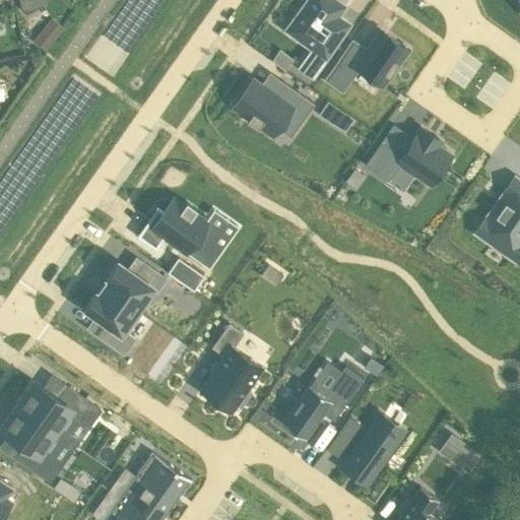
[(27,14),(41,5),(36,0),(18,0),(21,10),(27,14)]
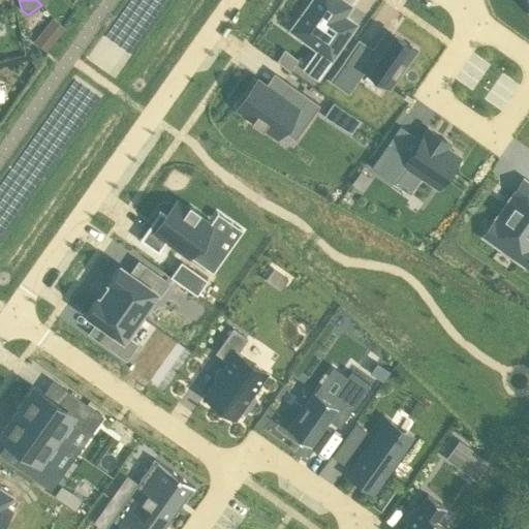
[(310,0),(296,21),(289,29),(306,40),(316,49),(303,67),(317,78),(355,23),(344,14),(350,4),(344,0),(310,0)]
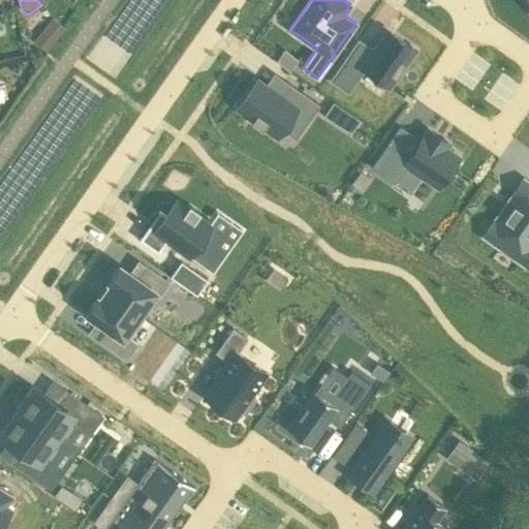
[(60,53),(72,26),(63,22),(51,48),(60,53)]
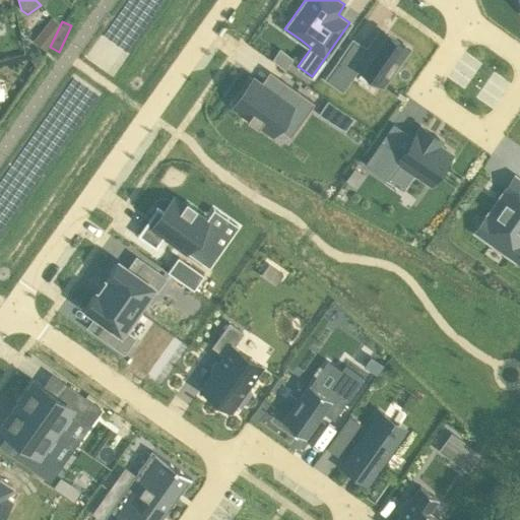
[(352,40),(326,78),(342,90),(358,67),(384,85),(409,48),(387,34),(385,37),(380,33),(368,50),(352,40)]
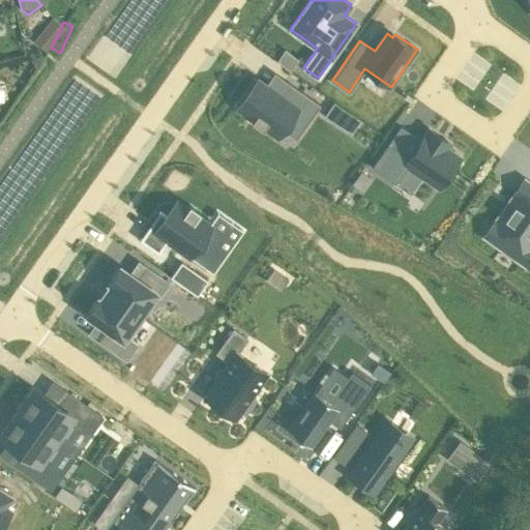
[(256,80),(237,107),(253,118),(251,121),(262,129),(264,125),(278,136),(283,129),(286,125),(298,135),(320,104),(286,80),(276,93),(264,85),(256,80)]
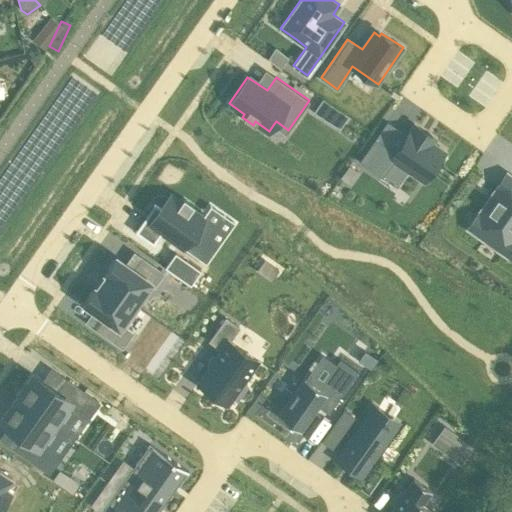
[(322,98),(313,111),(323,118),(332,105),(322,98)]
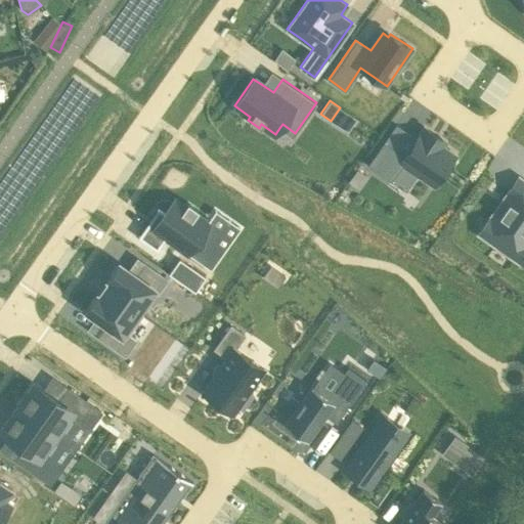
[(384,141),(367,164),(390,180),(402,164),(433,185),(454,155),(441,145),(444,141),(424,127),(403,155),(384,141)]
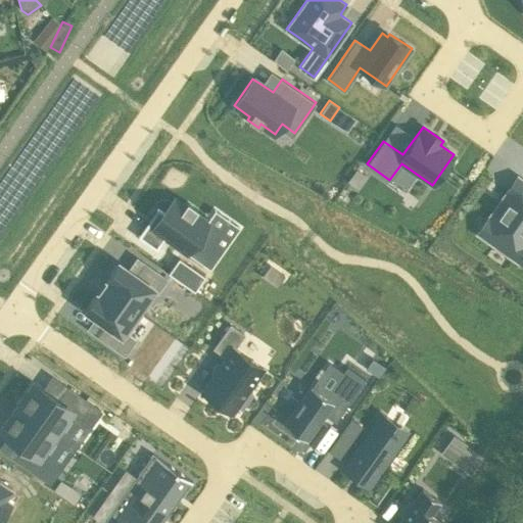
[(355,170),(348,180),(358,187),(365,176),(355,170)]
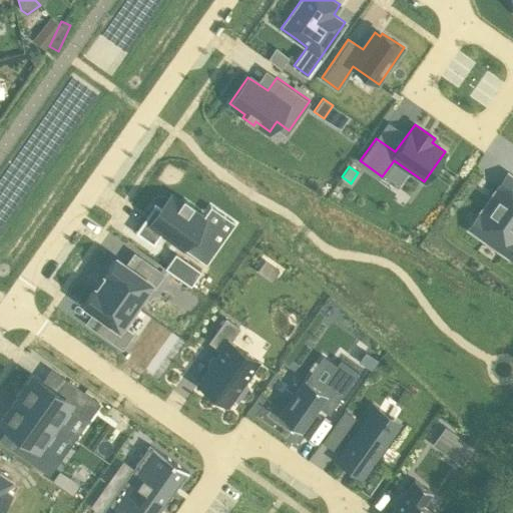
[(512,175),(507,172),(495,189),(500,192),(484,215),(479,211),(467,228),(512,261),(512,259),(512,235),(510,233),(512,228),(512,175)]
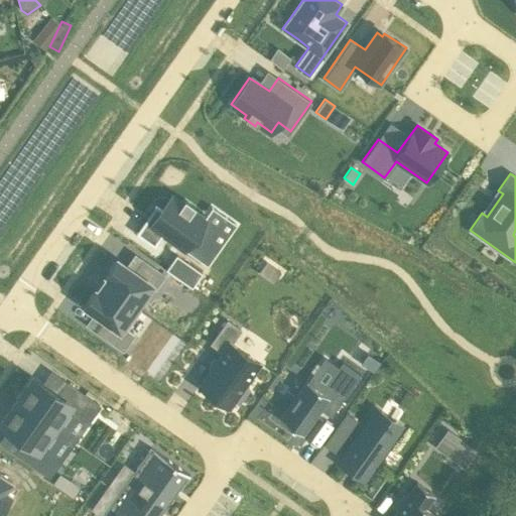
[(154,205),(135,232),(153,245),(161,232),(201,260),(214,241),(210,238),(217,228),(190,209),(194,206),(185,200),(182,203),(171,195),(161,209),(154,205)]
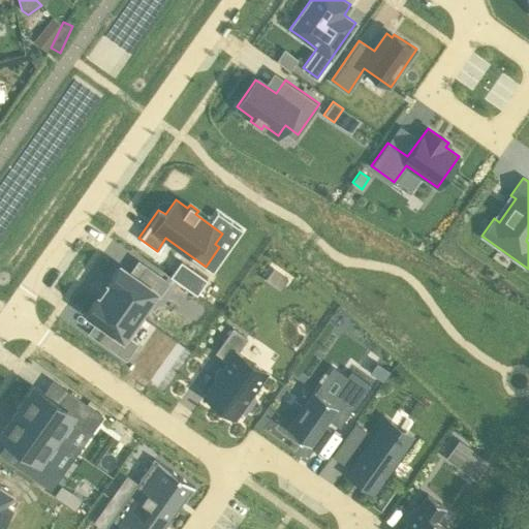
[(169,274),(190,289),(200,274),(190,267),(188,270),(178,262),(169,274)]
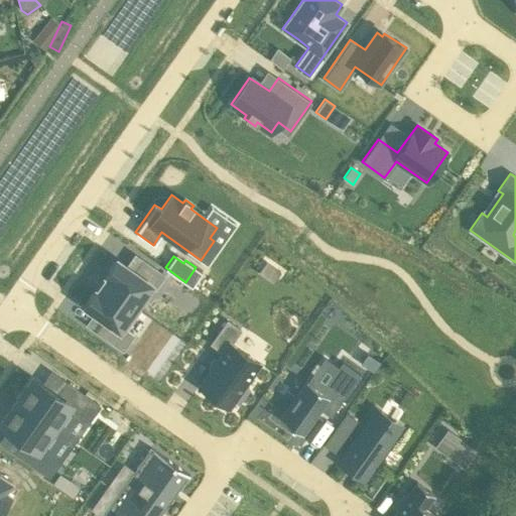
[(109,276),(104,284),(135,306),(151,284),(155,287),(164,275),(142,259),(134,271),(116,258),(106,274),(109,276)]
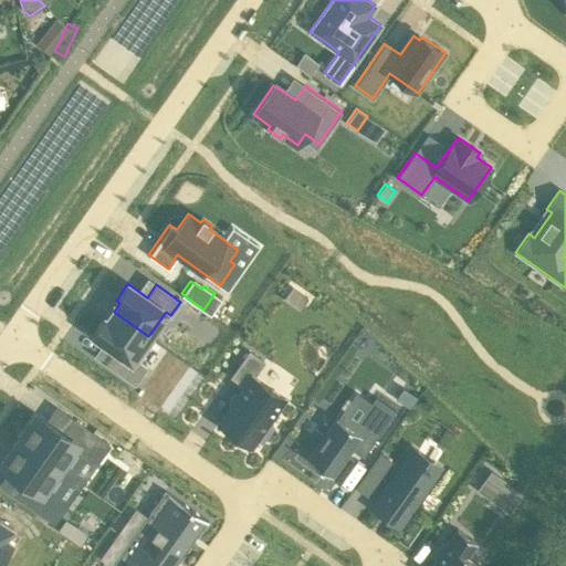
[(104,317),(92,334),(115,350),(106,363),(135,384),(146,367),(137,360),(153,339),(148,336),(114,312),(107,320),(104,317)]
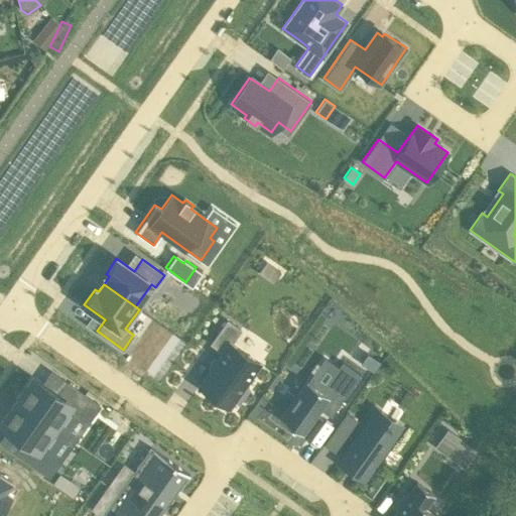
[(223,352),(199,386),(229,407),(234,399),(238,403),(249,388),(245,385),(260,363),(231,343),(240,330),(227,319),(211,343),(223,352)]
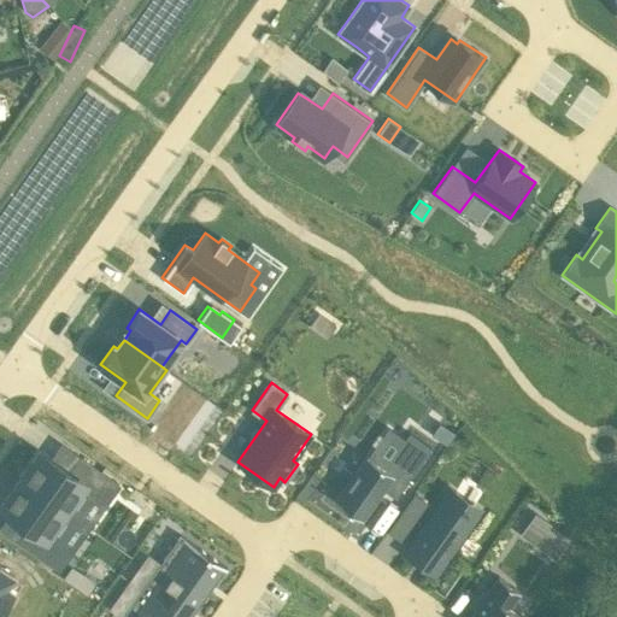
[(439,422),(430,434),(446,445),(454,433),(439,422)]
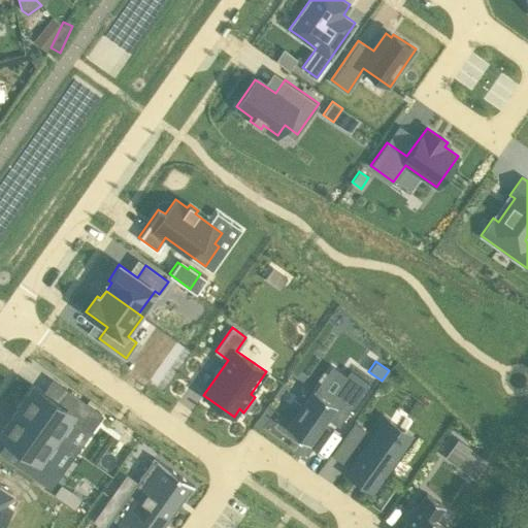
[(314,389),(286,428),(309,444),(328,419),(338,426),(368,383),(350,369),(347,374),(328,400),(314,390),(314,389)]
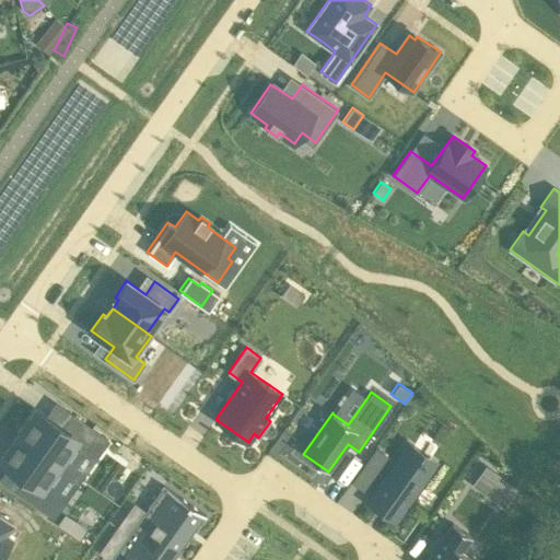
[(35,409),(18,434),(68,469),(84,446),(97,455),(108,440),(71,413),(61,428),(45,417),(35,409)]
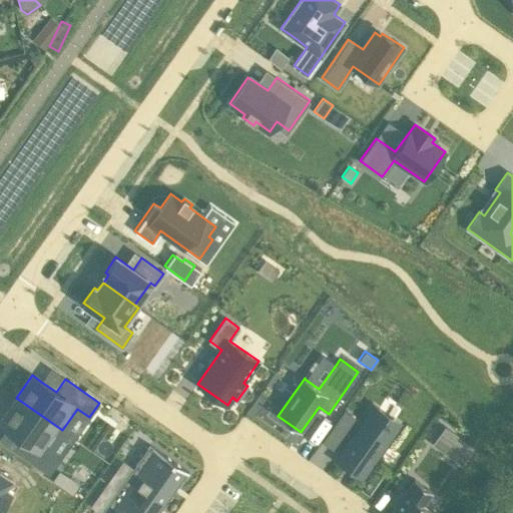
[(16,398),(0,420),(9,426),(23,436),(14,449),(49,474),(59,460),(47,452),(62,430),(16,398)]
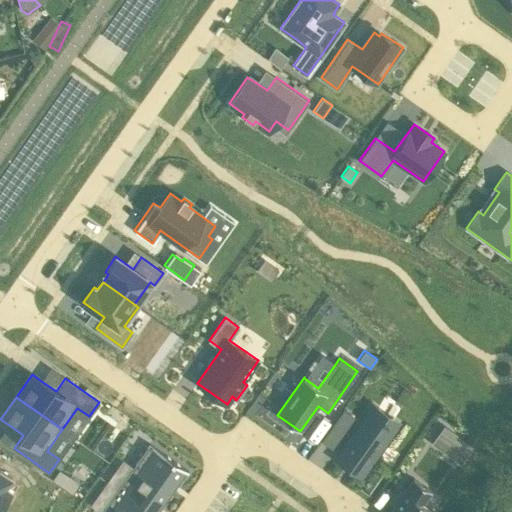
[(363,417),(336,456),(362,475),(389,435),(395,427),(388,421),(383,417),(383,418),(370,409),(364,417),(363,417)]
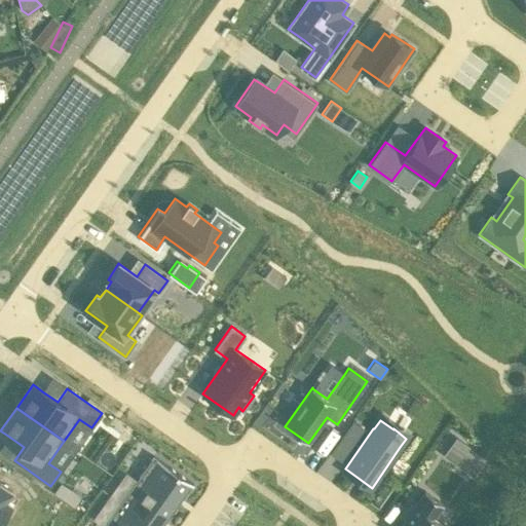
[(351,421),(342,435),(352,442),(362,428),(351,421)]
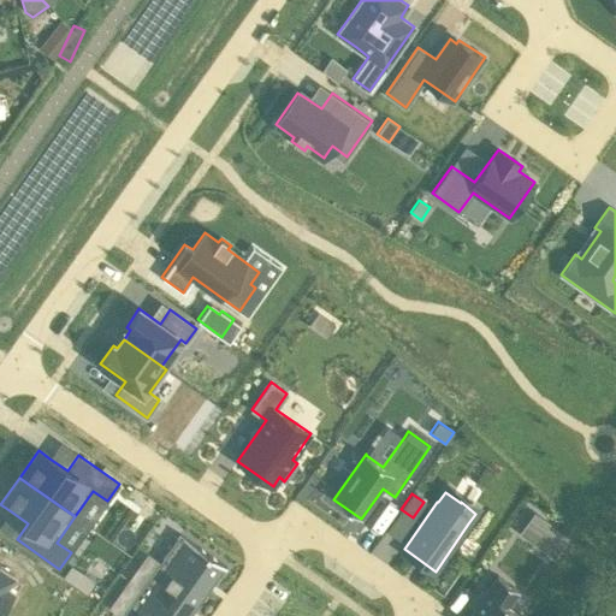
[(178,534),(159,562),(206,593),(224,567),(225,568),(226,566),(179,532),(177,534),(178,534)]
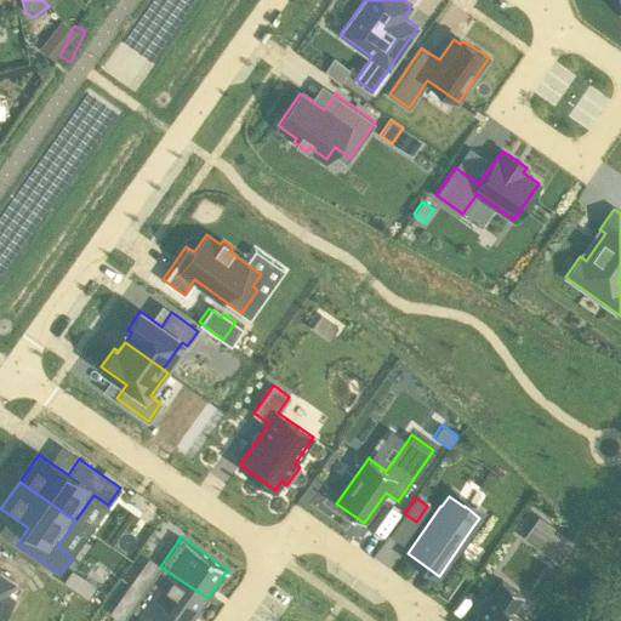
[(148,558),(130,585),(181,620),(191,620),(208,598),(160,567),(148,558)]
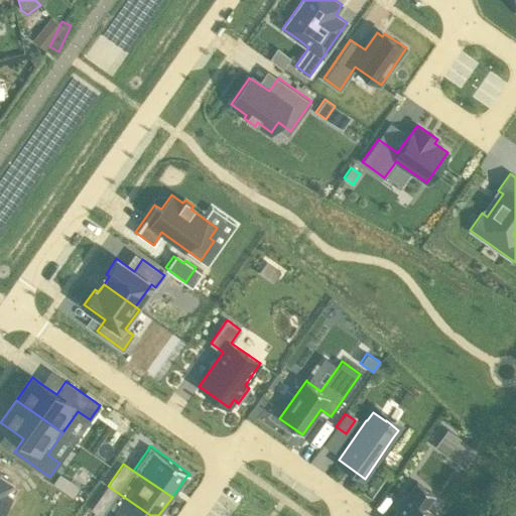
[(0,513),(1,514),(17,492),(9,486),(15,478),(0,466),(0,513)]
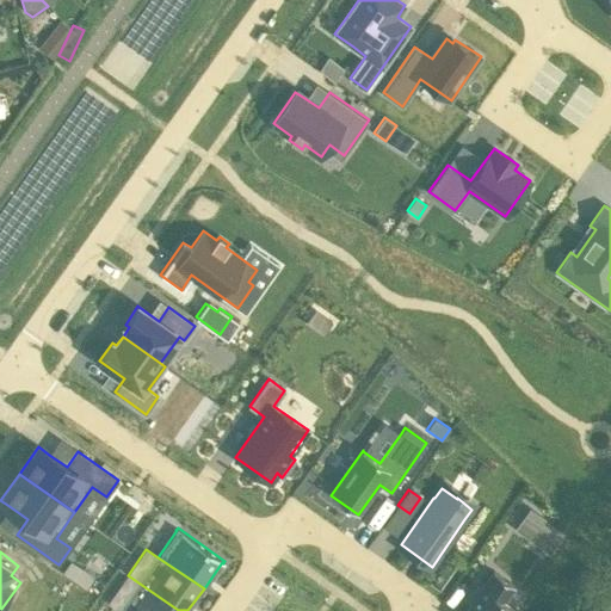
[(470,610),(469,610),(516,610),(517,610),(504,600),(514,585),(493,571),(467,608),(470,610)]
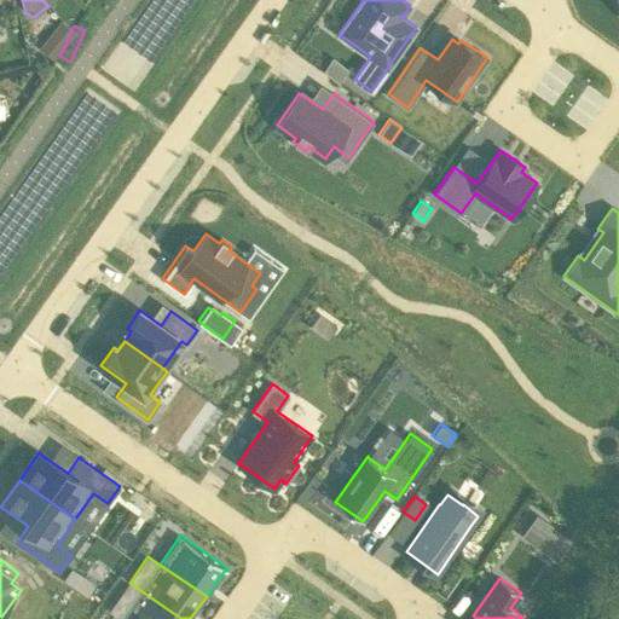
[(180,618),(129,583),(110,611),(121,618),(120,618),(180,618)]
